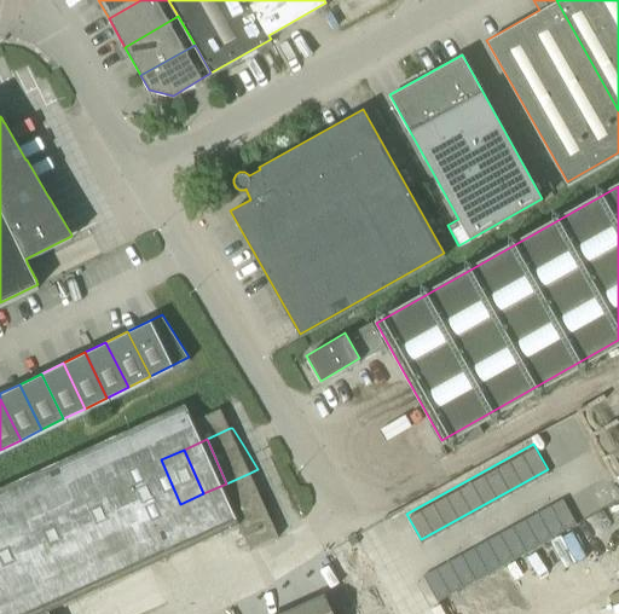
[(161,459),(138,470),(157,515),(180,504),(161,459)]
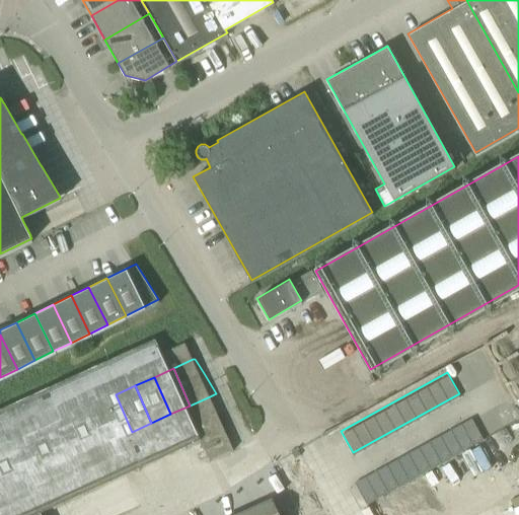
[(210,396),(190,406),(210,450),(230,441),(241,436),(216,393),(210,396)]
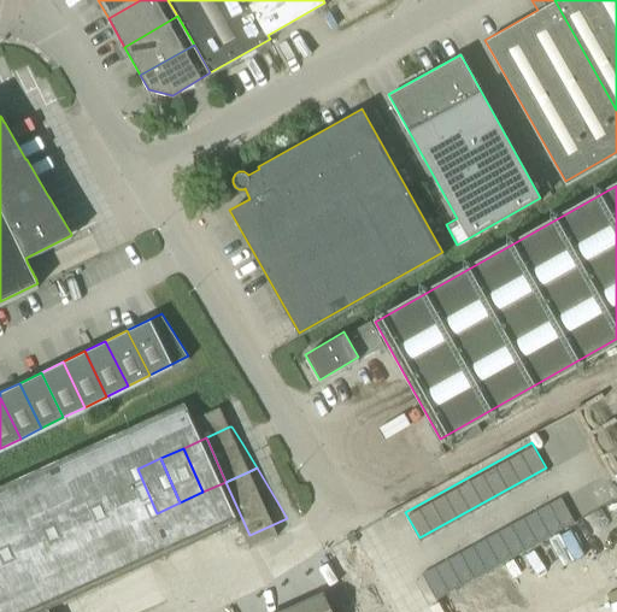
[(137,469),(115,480),(134,523),(157,513),(137,469)]
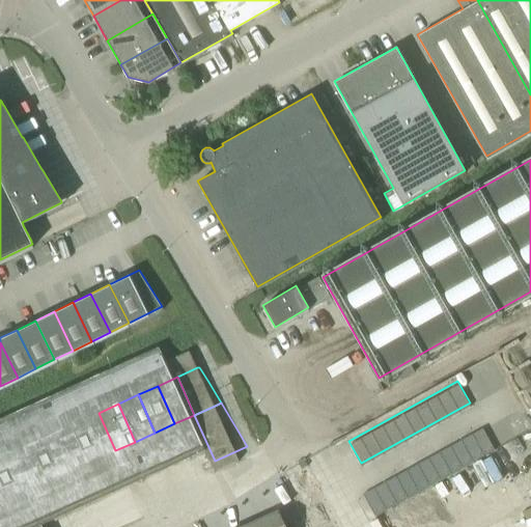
[(99,413),(79,421),(95,460),(115,450),(99,413)]
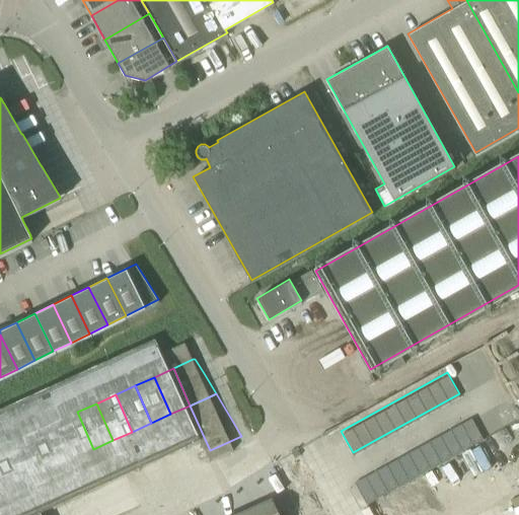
[(190,406),(170,414),(184,444),(191,459),(207,452),(210,450),(190,406)]
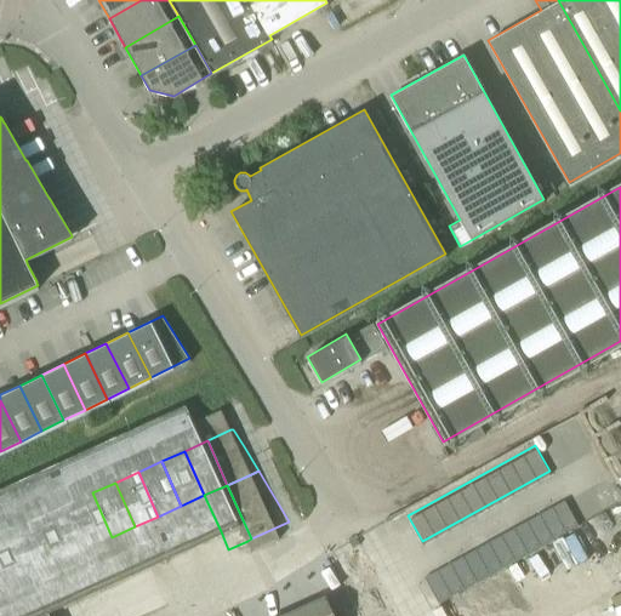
[(92,492),(69,503),(90,547),(112,537),(92,492)]
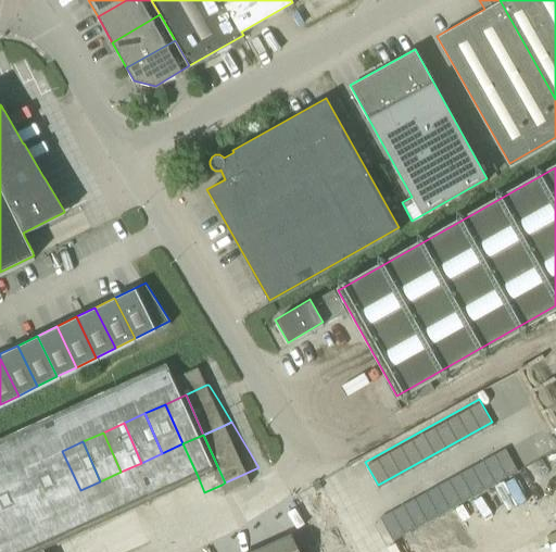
[(182,443),(162,453),(177,486),(184,501),(204,492),(198,476),(182,443)]
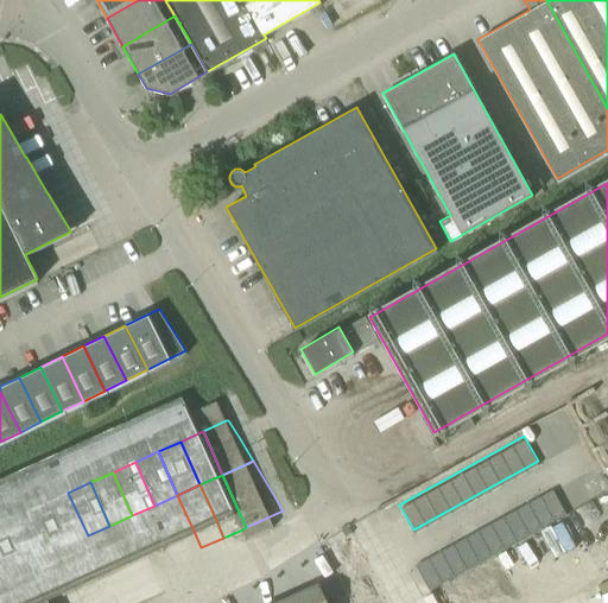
[(552,486),(415,562),(429,586),(565,511),(552,486)]
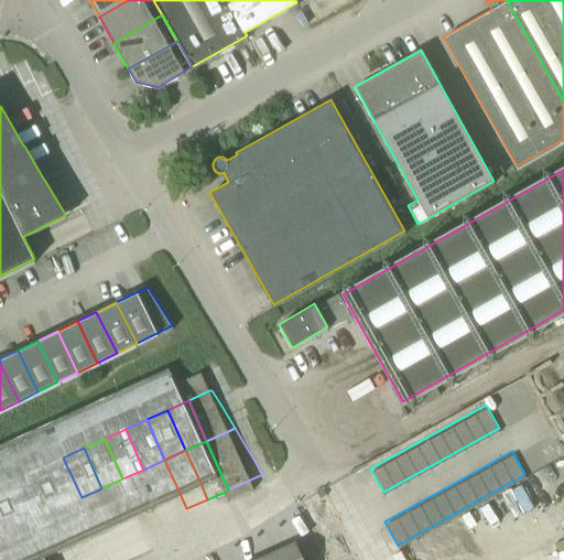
[(63,458),(42,466),(61,507),(82,497),(63,458)]
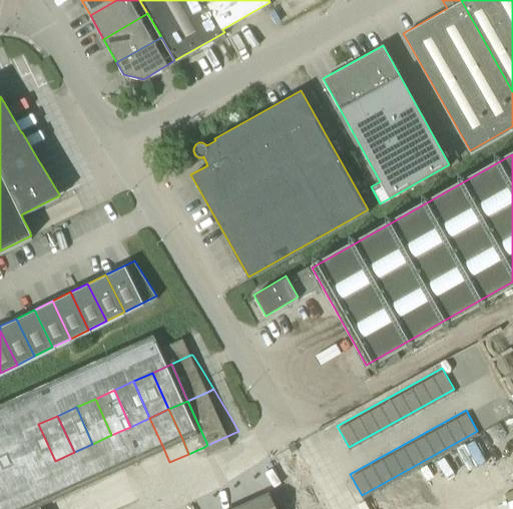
[(149,418),(130,427),(144,456),(151,471),(169,462),(163,448),(149,418)]
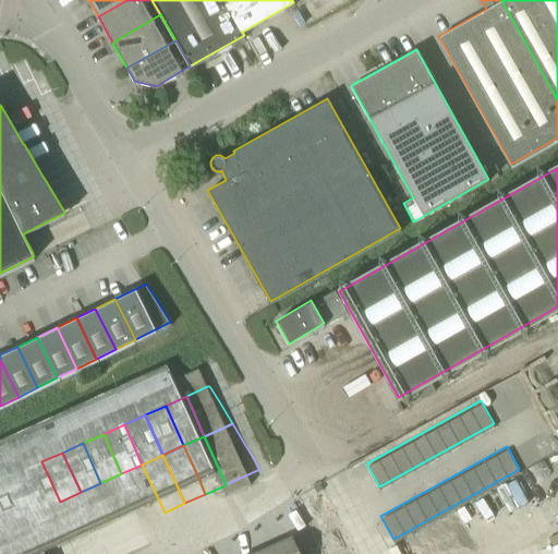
[(41,461),(21,471),(39,510),(60,502),(41,461)]
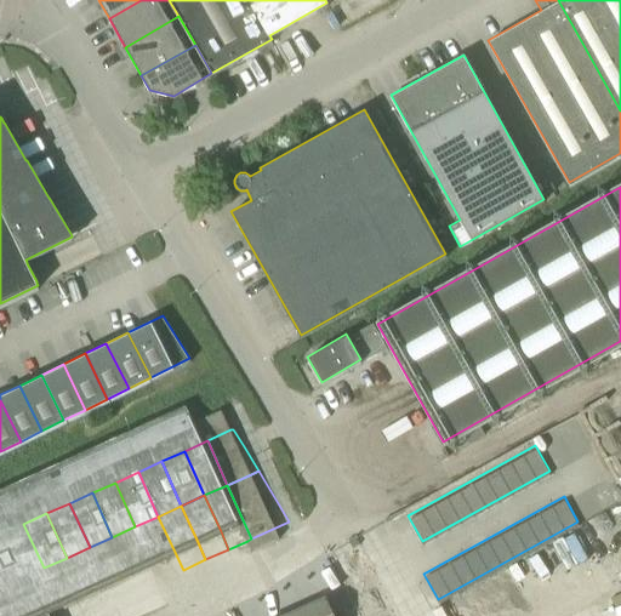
[(158,517),(135,526),(152,563),(160,581),(183,570),(175,552),(158,517)]
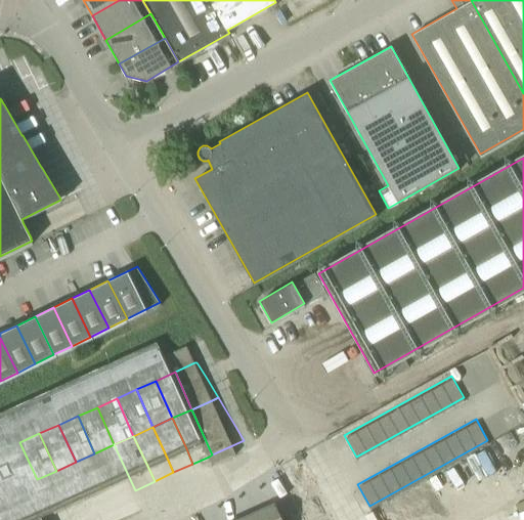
[(19,442),(0,451),(17,488),(37,479),(19,442)]
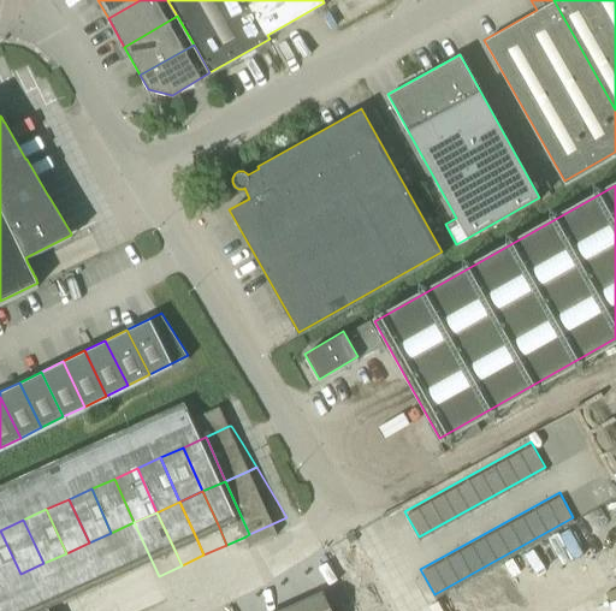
[(134,522),(111,533),(128,569),(136,586),(159,576),(150,558),(134,522)]
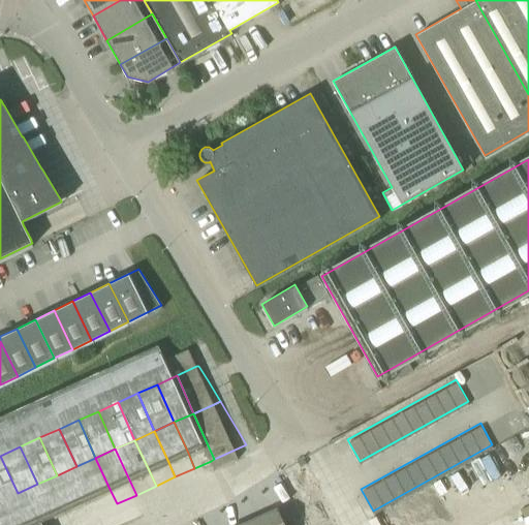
[(0,456),(0,455),(0,500),(18,493),(0,456)]
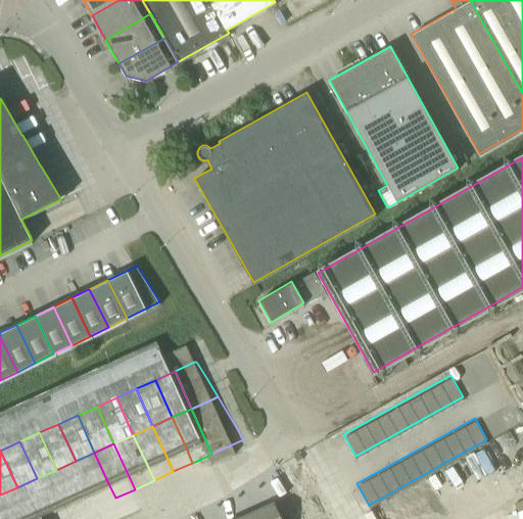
[(94,453),(76,461),(89,491),(96,507),(115,498),(108,483),(94,453)]
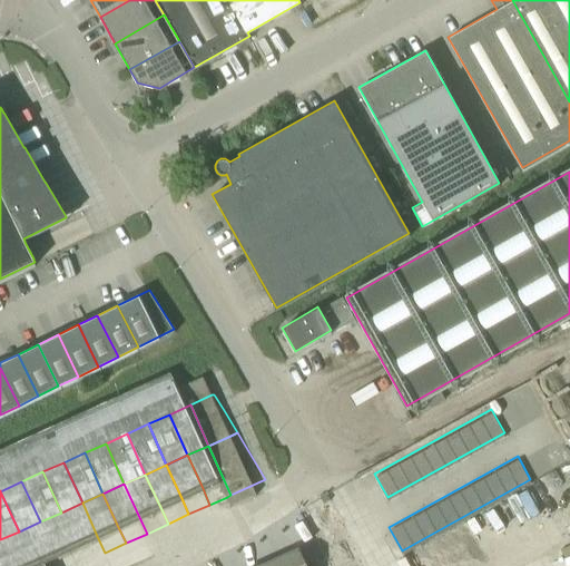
[(82,503),(61,513),(76,546),(84,562),(105,553),(97,536),(82,503)]
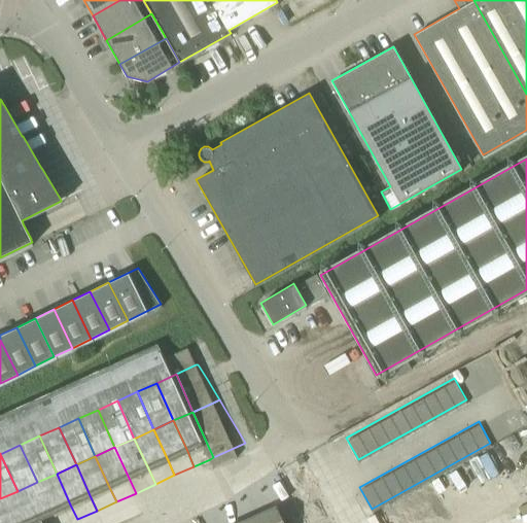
[(57,474),(37,482),(50,513),(55,522),(68,522),(77,519),(70,504),(57,474)]
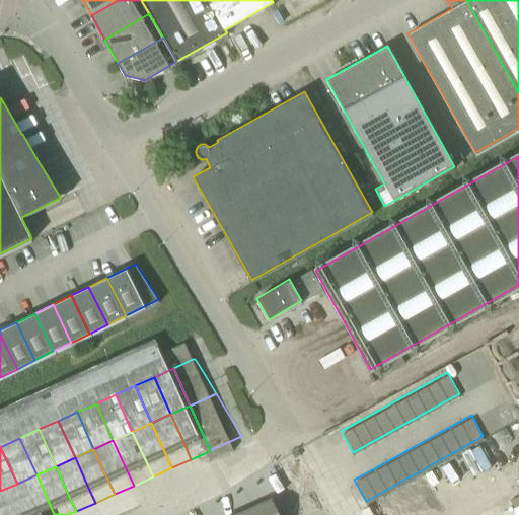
[(312,473),(288,485),(293,496),(317,485),(312,473)]
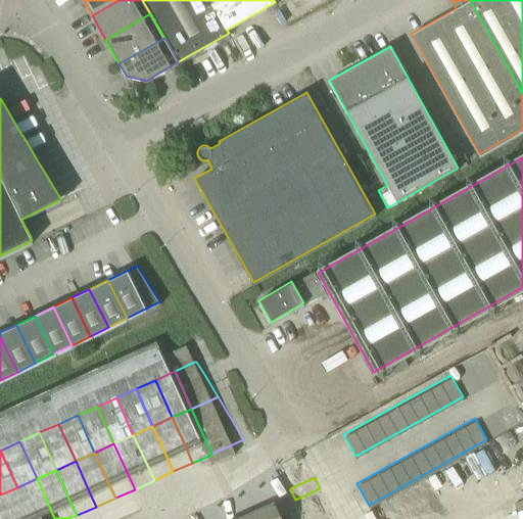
[(37,478),(17,487),(31,518),(54,518),(50,509),(37,478)]
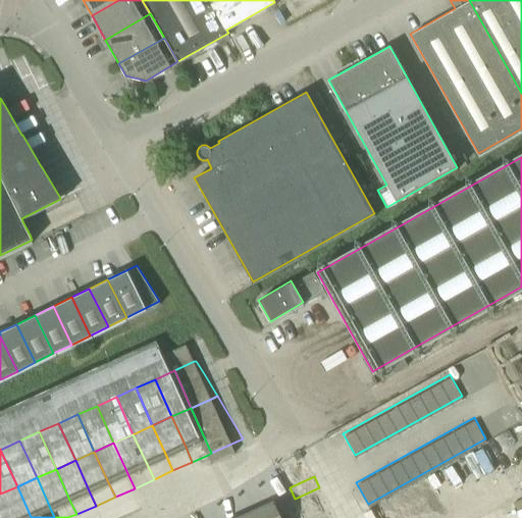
[(31,517),(17,486),(0,494),(0,500),(7,517),(31,517)]
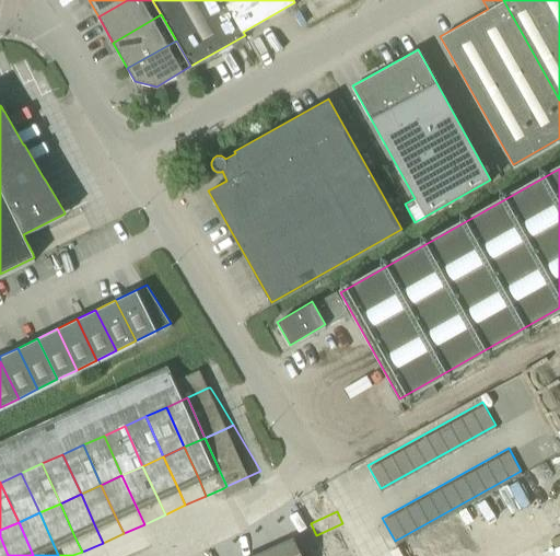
[(342,523),(316,535),(322,547),(348,535),(342,523)]
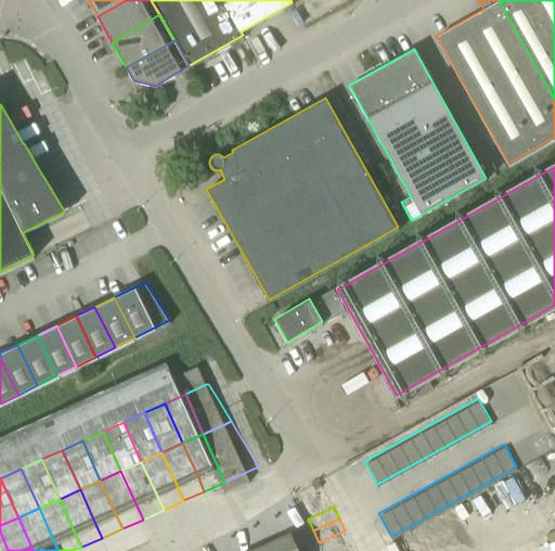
[(345,530),(319,542),(322,550),(331,550),(350,542),(345,530)]
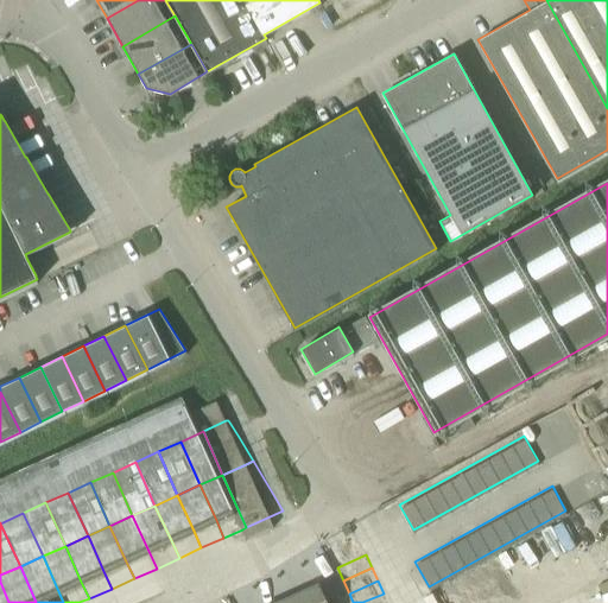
[(327,602),(318,582),(271,602),(327,602)]
